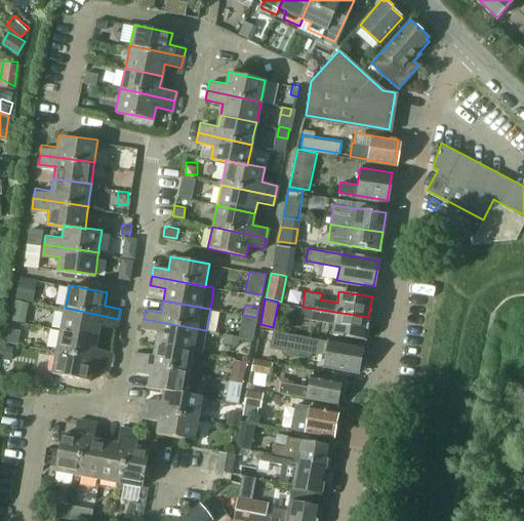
[(365,338),(368,317),(303,307),(301,317),(312,318),(334,322),(332,332),(365,338)]
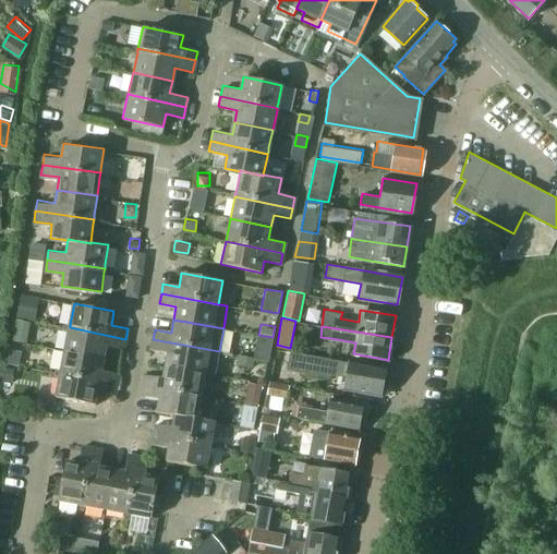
[(69,330),(65,350),(105,358),(107,346),(124,349),(125,339),(70,327),(69,330)]
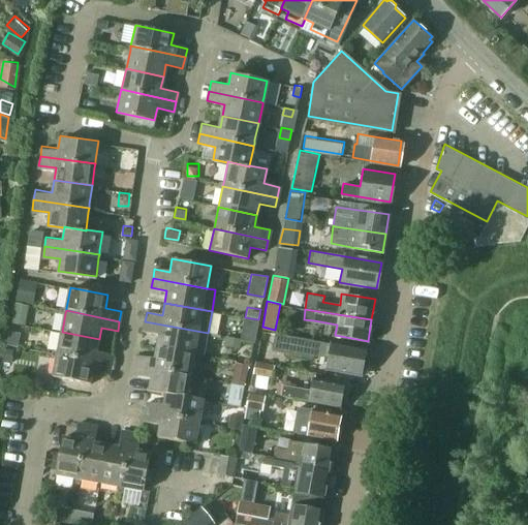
[(159,334),(157,346),(204,354),(208,333),(145,321),(143,331),(159,334)]
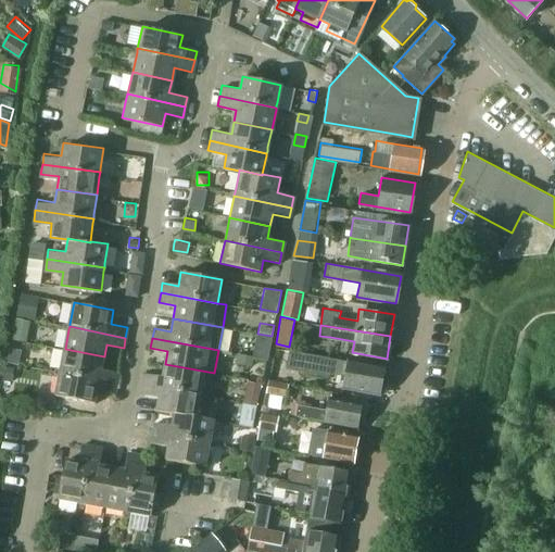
[(276,355),(289,359),(291,351),(291,349),(277,347),(276,355)]
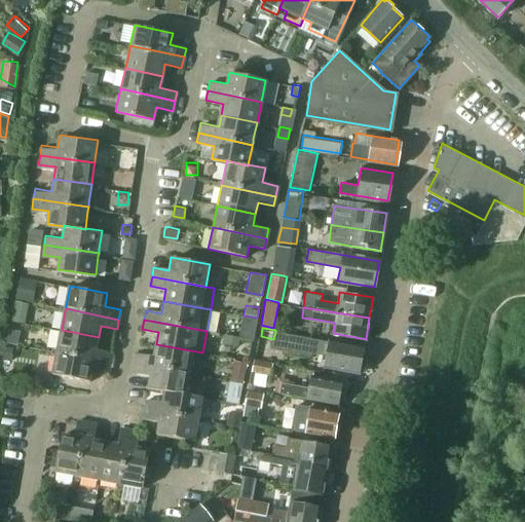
[(58,350),(110,362),(112,351),(97,348),(99,337),(62,330),(59,346),(58,350)]
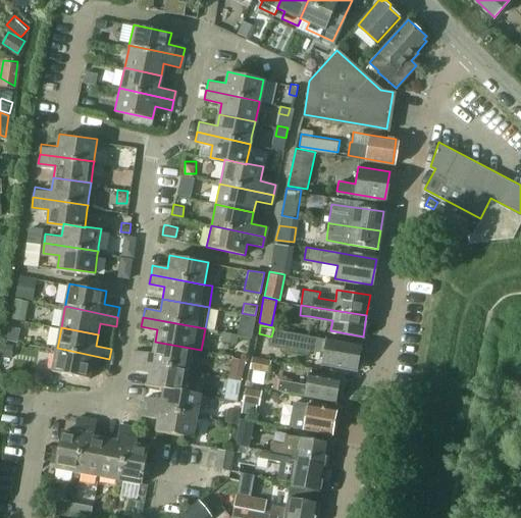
[(222,339),(237,342),(239,332),(224,329),(222,339)]
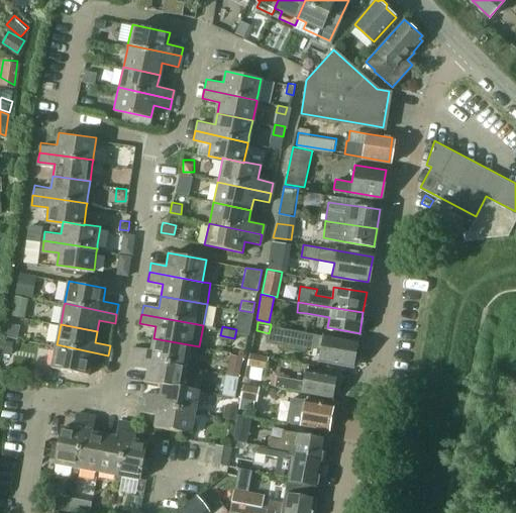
[(268,341),(306,347),(307,344),(322,346),(320,358),(353,365),(357,341),(271,326),(269,333),(268,341)]
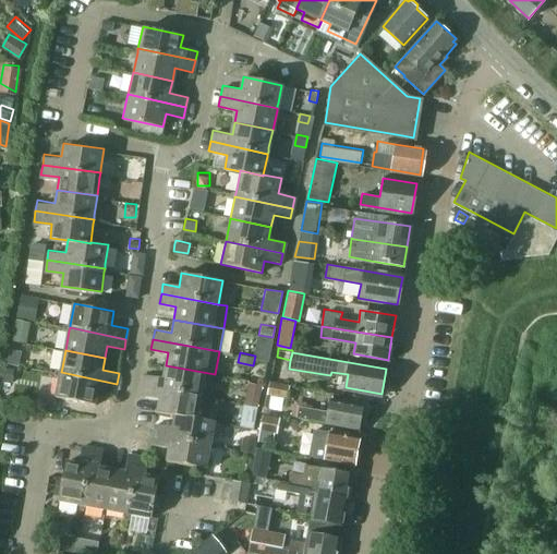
[(0,364),(0,377),(11,381),(14,365),(0,362),(0,364)]
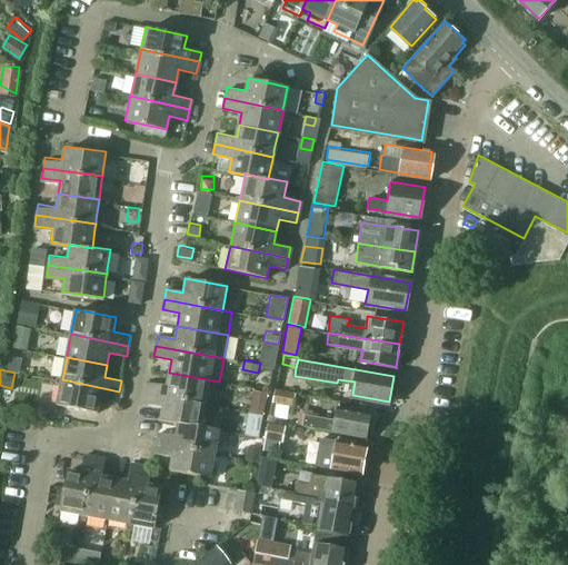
[(149,382),(147,393),(206,403),(206,400),(206,398),(209,380),(219,383),(219,382),(169,373),(167,385),(149,382)]
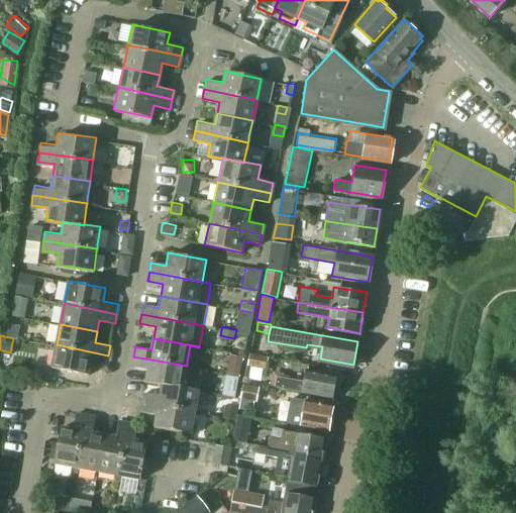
[(92,362),(107,364),(108,355),(57,344),(56,347),(53,366),(89,373),(92,362)]
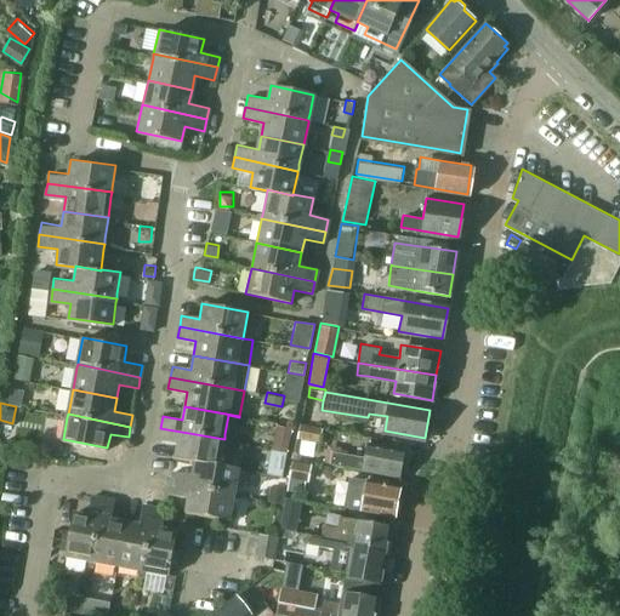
[(300,421),(297,437),(320,440),(323,426),(300,421)]
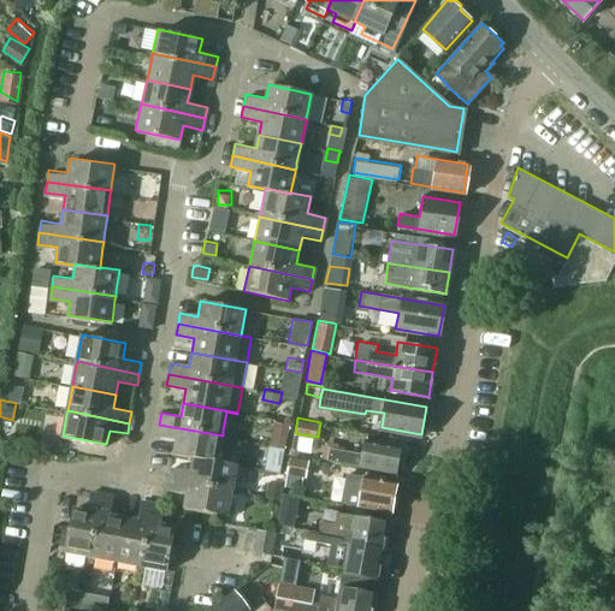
[(173,454),(193,457),(217,462),(218,461),(222,437),(223,435),(159,425),(158,435),(176,438),(173,454)]
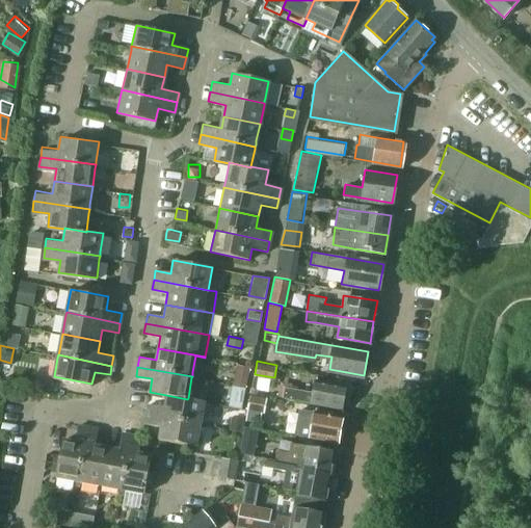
[(285,387),(284,395),(284,396),(342,406),(345,386),(316,380),(314,392),(285,387)]
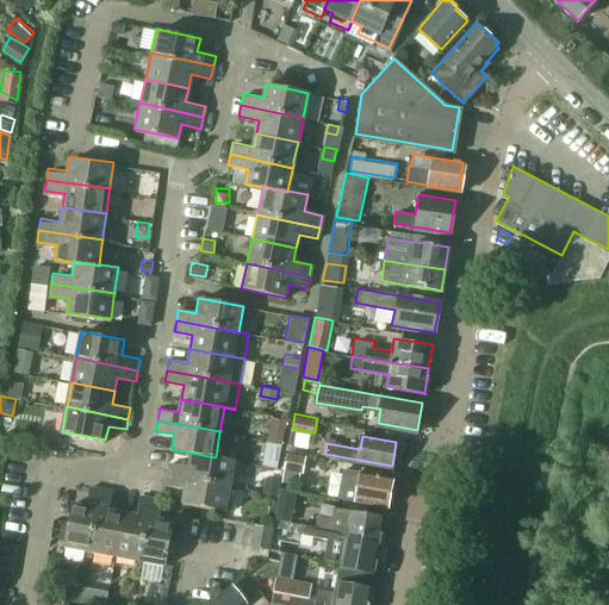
[(169,465),(168,475),(230,486),(231,482),(231,480),(235,460),(216,456),(215,457),(191,453),(188,468),(169,465)]
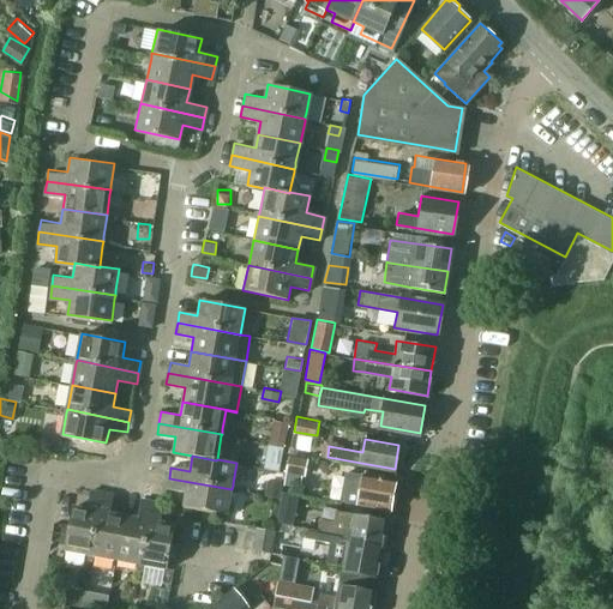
[(342,500),(358,502),(392,508),(397,481),(346,472),(342,500)]
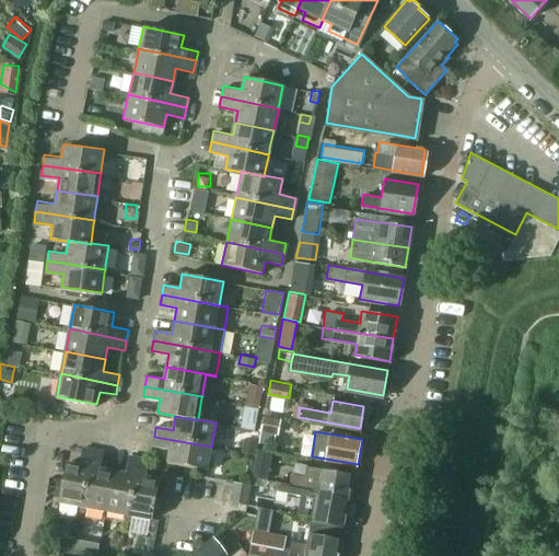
[(207,470),(211,447),(154,437),(152,447),(170,450),(167,463),(207,470)]
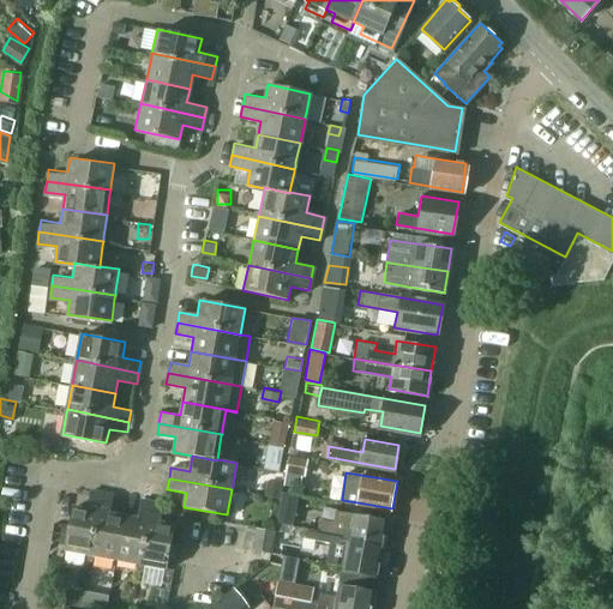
[(65,549),(91,554),(102,492),(90,489),(86,510),(73,507),(65,549)]
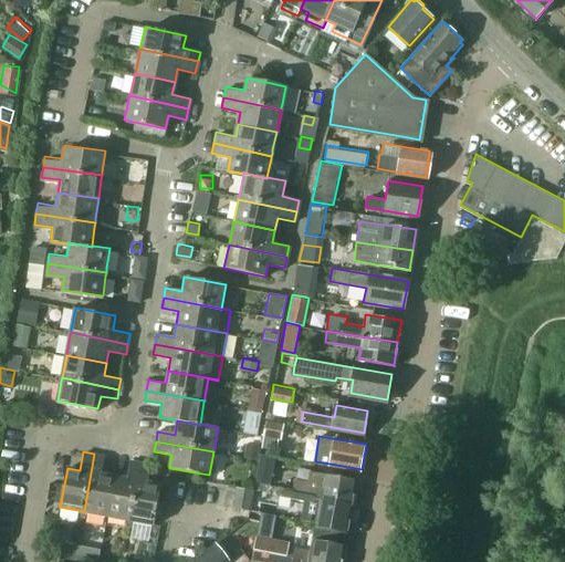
[(94,454),(84,511),(107,516),(114,477),(102,475),(105,456),(94,454)]
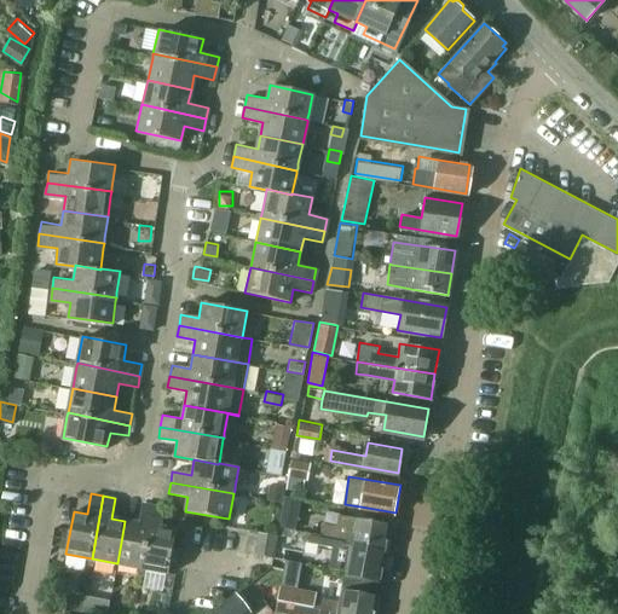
[(283,508),(299,510),(300,499),(284,497),(283,508)]
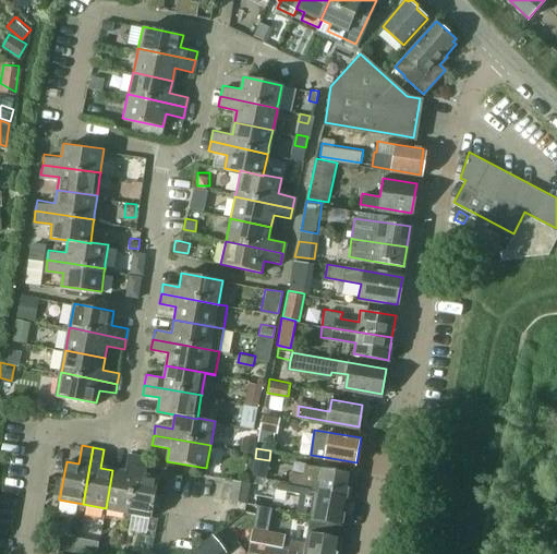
[(112,470),(106,508),(129,513),(140,456),(129,454),(125,472),(112,470)]
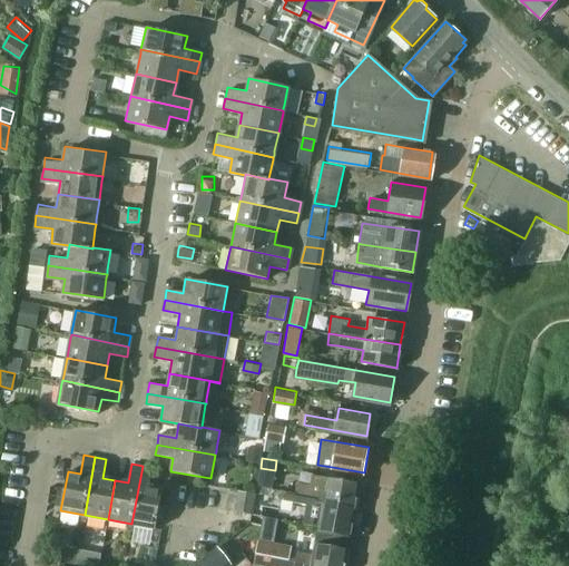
[(143,466),(131,524),(155,528),(163,488),(148,486),(151,467),(143,466)]
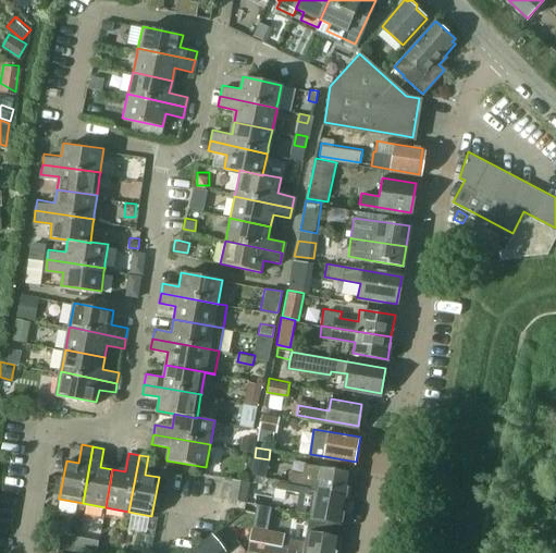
[(279,478),(289,480),(289,481),(348,491),(351,471),(319,466),(318,475),(280,468),(279,478)]
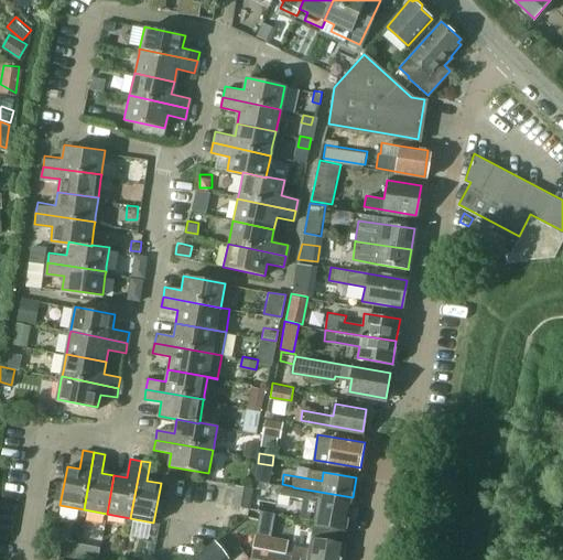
[(314,519),(315,519),(337,523),(338,516),(347,517),(350,497),(292,487),(280,484),(273,483),(273,490),(277,491),(275,493),(291,495),(298,497),(317,501),(314,519)]
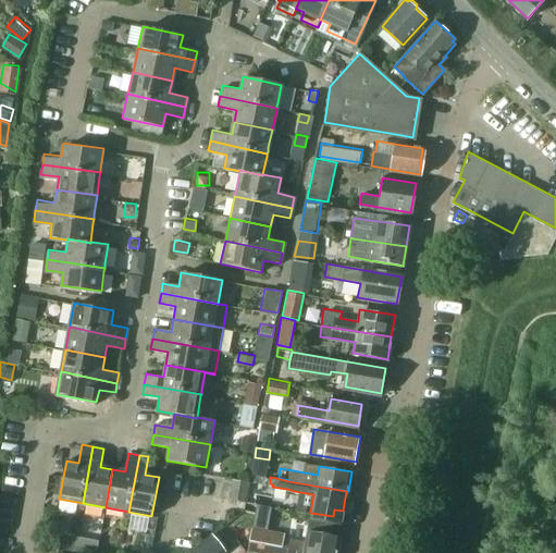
[(273,516),(286,518),(288,510),(275,507),(273,516)]
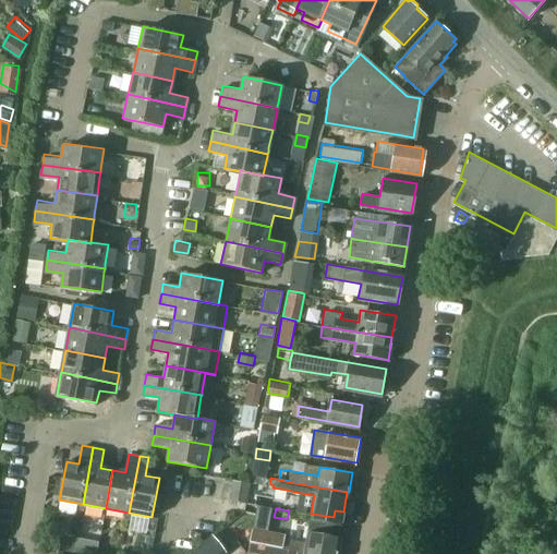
[(299,522),(307,525),(310,514),(300,513),(299,522)]
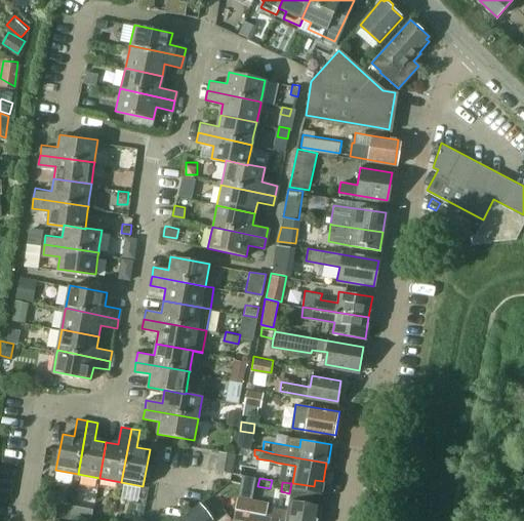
[(238,496),(236,509),(300,520),(317,520),(320,505),(312,504),(314,491),(292,488),(288,510),(268,506),(269,502),(238,496)]
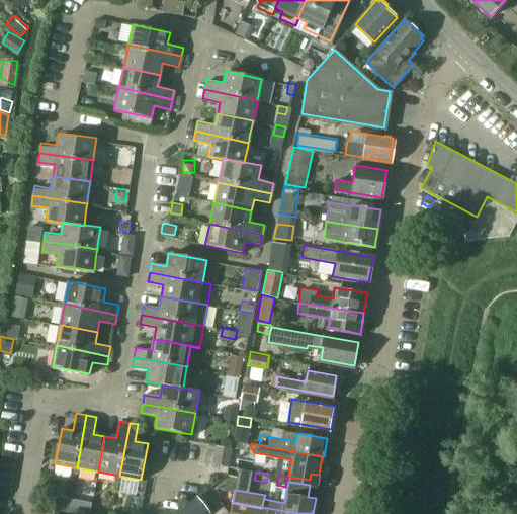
[(206,513),(210,511),(198,495),(173,513),(206,513)]
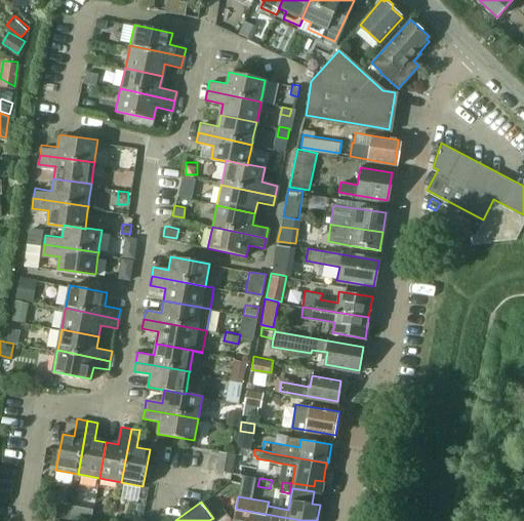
[(300,520),(236,509),(234,519),(243,520),(300,520)]
